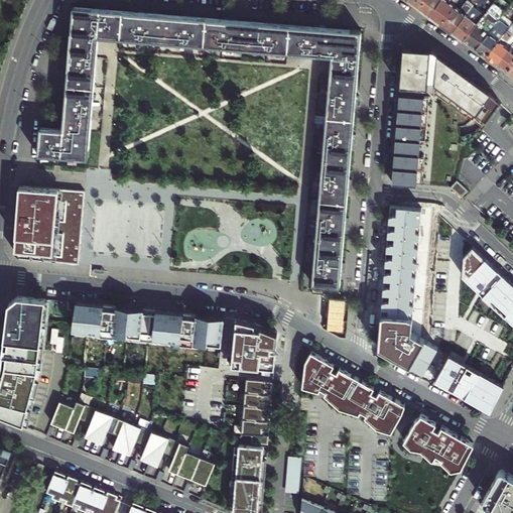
[(411,7),(416,11),(423,0),(404,0),(404,2),(411,7)]
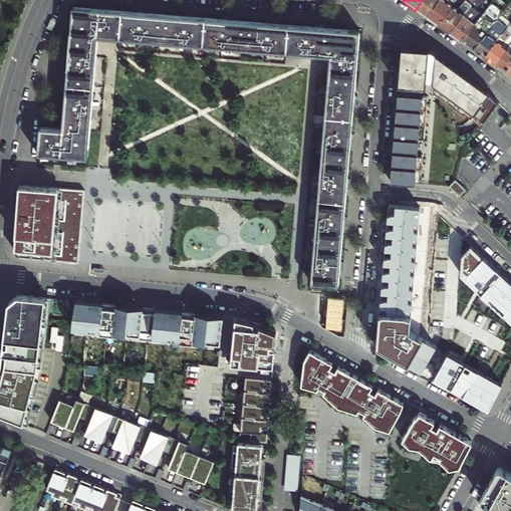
[(421,15),(425,18),(438,0),(422,0),(415,11),(421,15)]
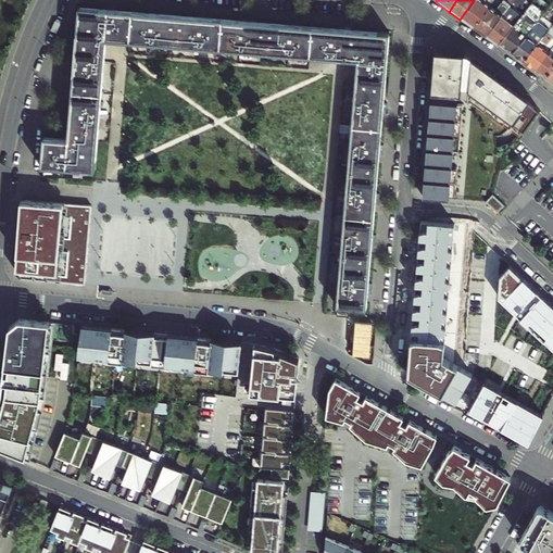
[(474,0),(460,20),(464,23),(473,29),(493,0),(474,0)]
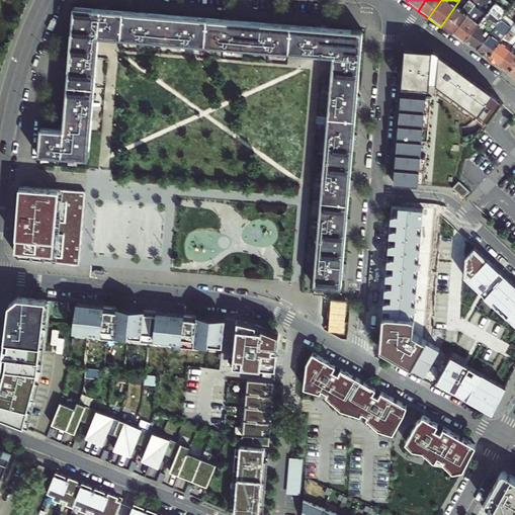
[(459,0),(440,27),(446,31),(451,35),(479,0),(459,0)]
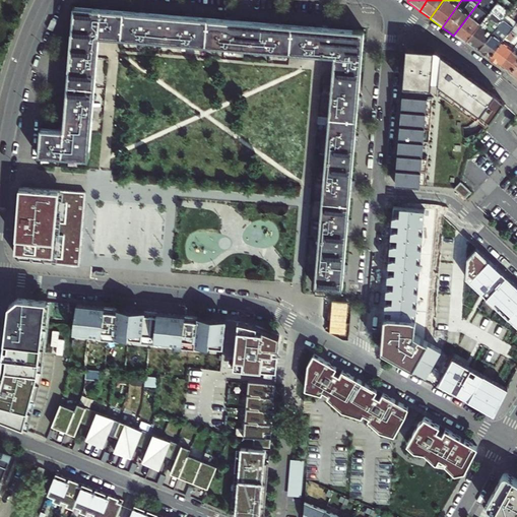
[(480,0),(453,36),(460,41),(464,44),(495,6),(499,0),(480,0)]
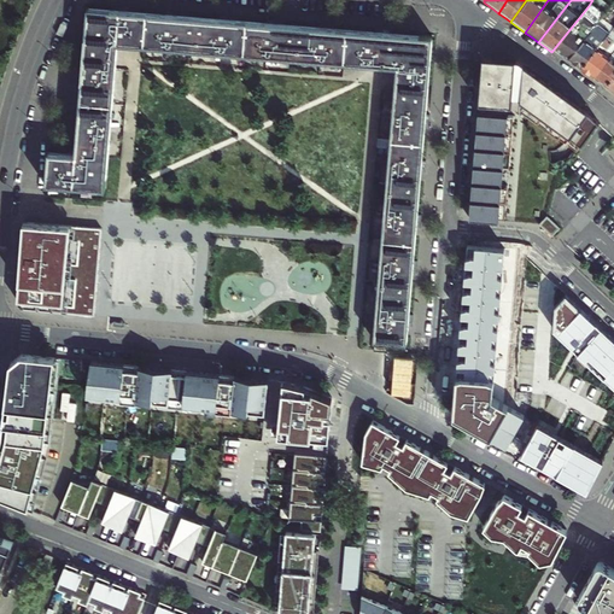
[(588,7),(551,52),(562,59),(566,62),(594,28),(591,25),(598,16),(588,7)]
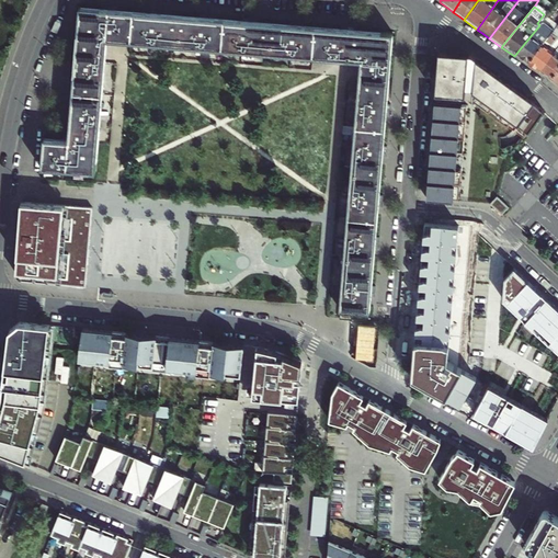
[(104,43),(359,65),(338,312),(349,312),(366,315),(368,288),(372,239),(376,190),(382,136),(385,95),(389,38),(355,35),(319,33),(269,29),(223,24),(173,20),(122,15),(78,12),(73,52),(69,101),(67,138),(66,146),(42,143),(40,160),(40,171),(93,175),(104,43)]
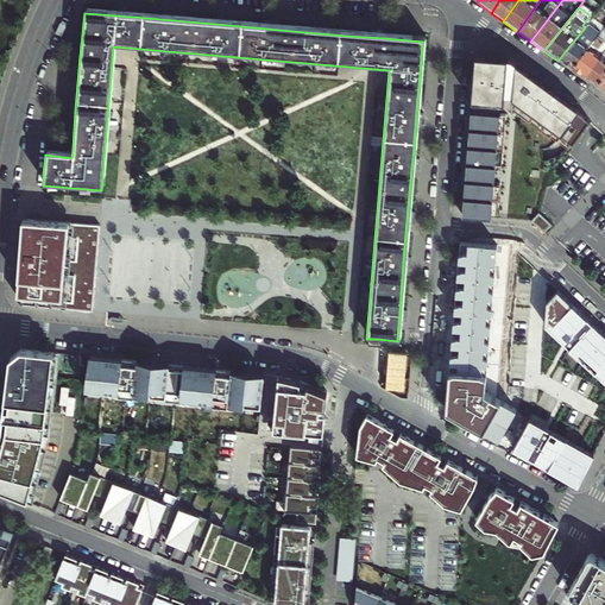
[(585,27),(558,61),(567,68),(569,70),(602,33),(590,23),(585,27)]
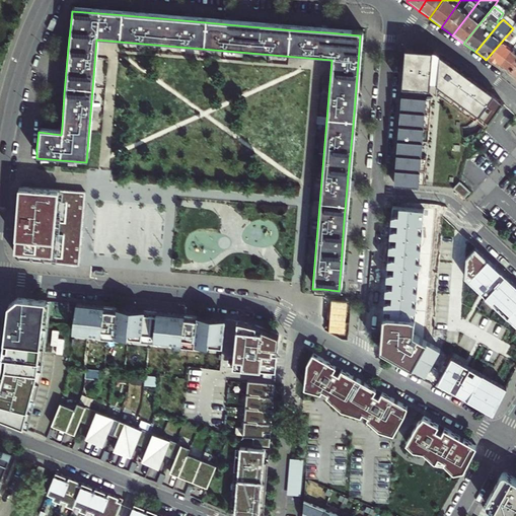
[(515,25),(513,28),(486,60),(493,65),(496,67),(515,44),(515,25)]
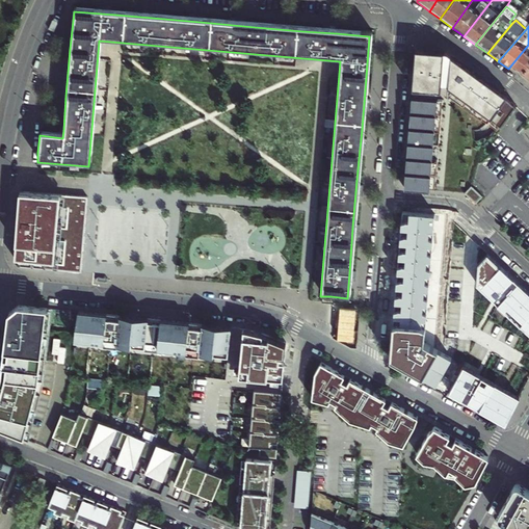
[(528,45),(508,69),(516,74),(519,77),(528,65),(528,45)]
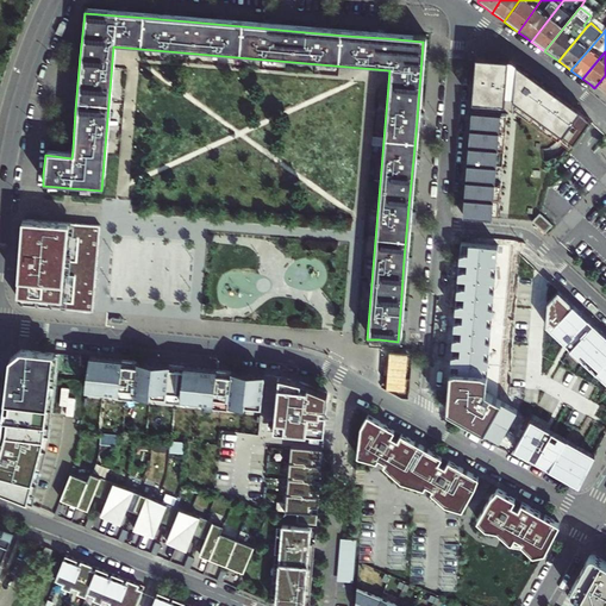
[(570,145),(587,123),(574,111),(567,106),(548,92),(523,74),(507,62),(499,62),(473,61),(468,123),(466,142),(464,157),(463,169),(463,183),(461,202),(460,219),(488,222),(495,136),(499,136),(501,101),(511,102),(570,145)]
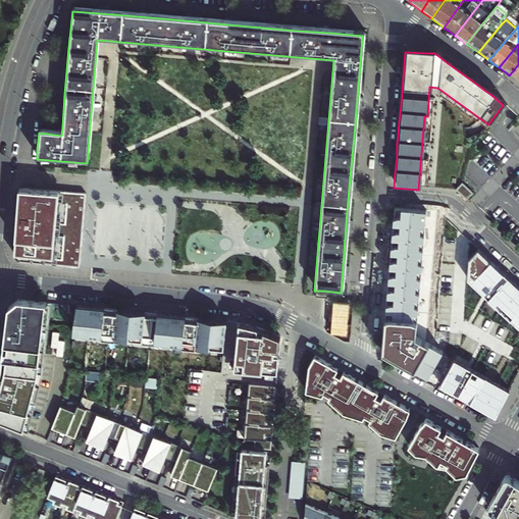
[(518,64),(509,75),(514,79),(518,83),(518,64)]
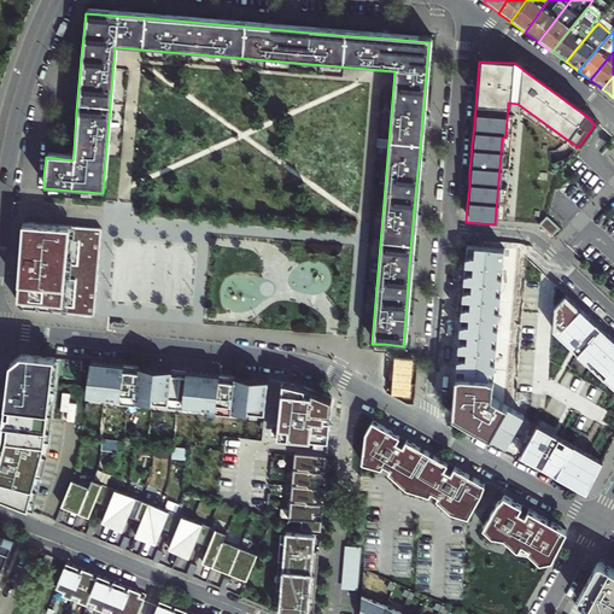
[(33,187),(44,188),(44,176),(33,175),(33,187)]
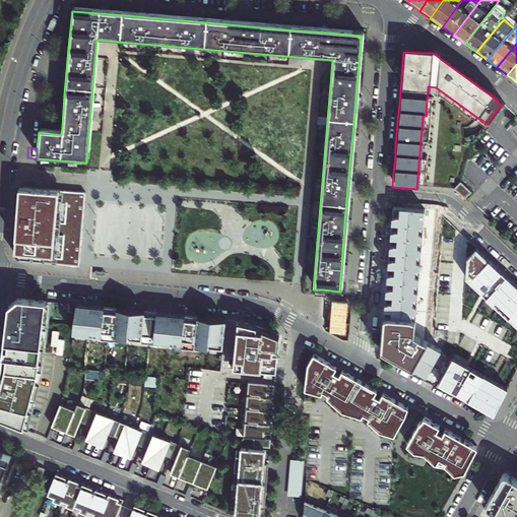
[(451,192),(462,202),(468,195),(457,184),(451,192)]
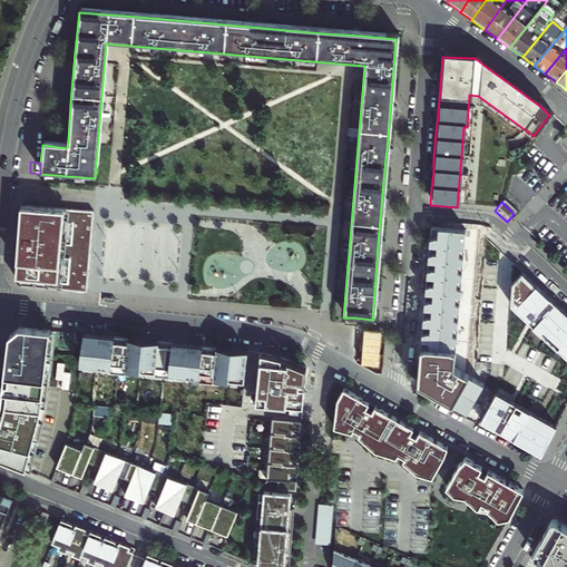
[(91,214),(19,208),(16,244),(13,282),(19,290),(33,291),(52,292),(85,295),(91,214)]
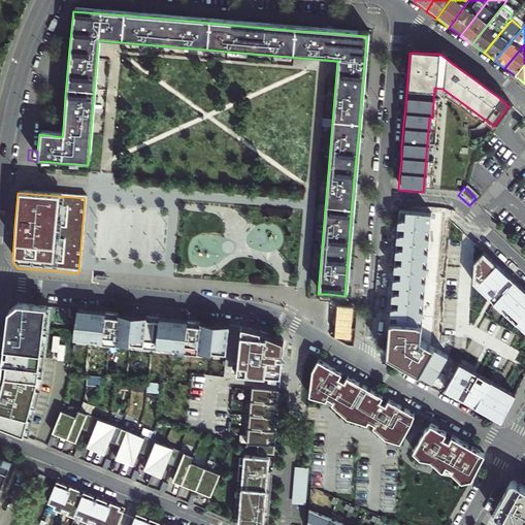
[(418,343),(429,215),(423,215),(396,212),(395,227),(394,240),(393,254),(392,270),(391,286),(390,298),(388,315),(385,353),(385,360),(430,386),(445,359),(418,343)]
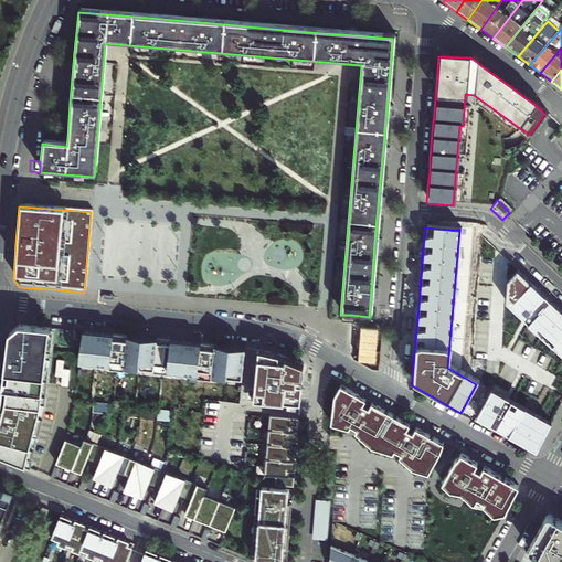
[(561,360),(561,316),(543,299),(539,295),(530,287),(515,273),(505,283),(504,306),(561,360)]
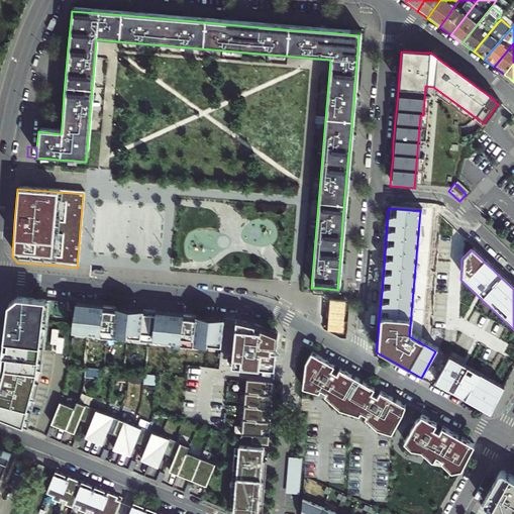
[(310,296),(320,297),(321,288),(311,288),(310,296)]
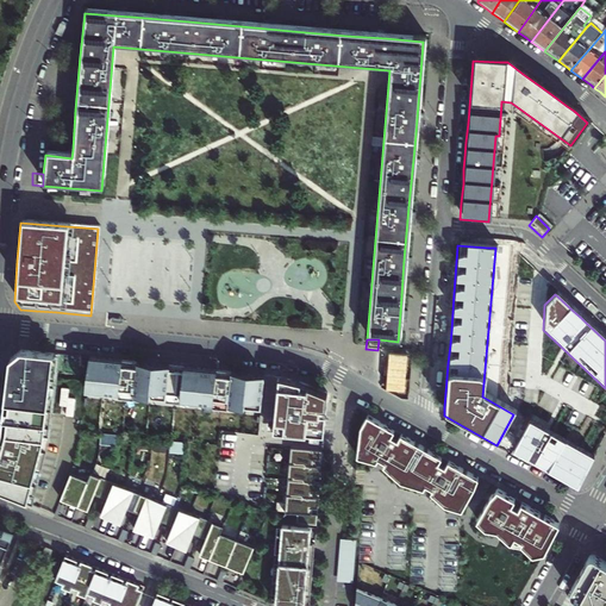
[(47,445),(56,357),(18,354),(7,362),(5,380),(0,422),(0,498),(29,510),(47,445)]
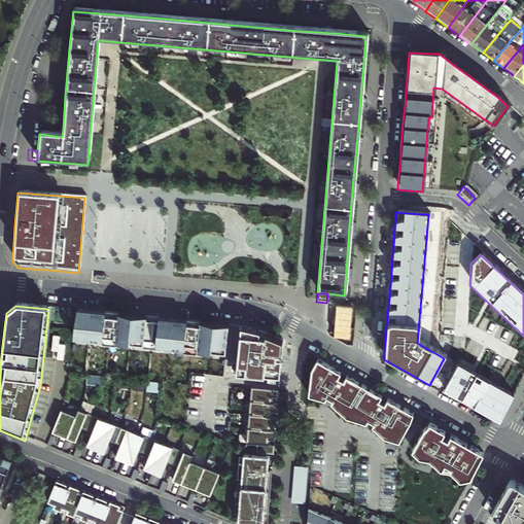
[(109,316),(75,312),(71,340),(88,342),(88,337),(94,337),(94,343),(114,345),(115,340),(120,340),(120,345),(128,346),(129,341),(134,341),(134,347),(155,349),(155,344),(161,344),(161,349),(168,350),(169,345),(174,346),(174,351),(196,353),(196,348),(202,348),(201,353),(209,354),(209,349),(215,350),(214,355),(222,356),(225,327),(188,324),(109,316)]
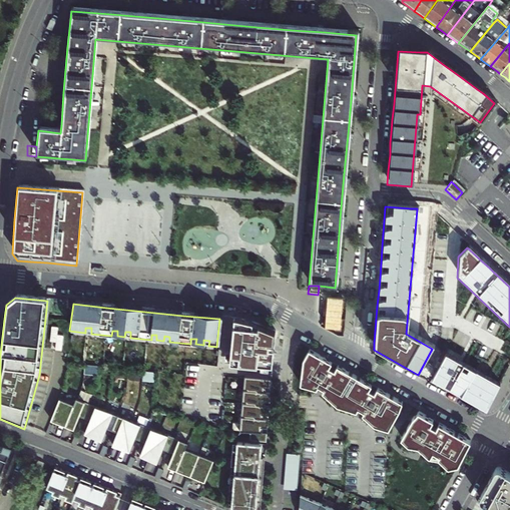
[(251,326),(232,322),(229,358),(228,366),(258,368),(266,369),(270,369),(272,352),(273,334),(264,331),(251,326)]
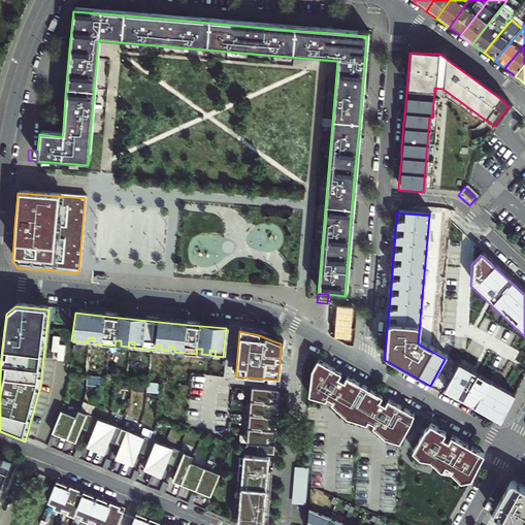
[(350,382),(316,363),(310,374),(307,399),(325,403),(326,400),(332,403),(331,406),(346,421),(365,425),(367,423),(373,426),(371,429),(383,440),(399,444),(409,424),(413,416),(390,403),(350,382)]
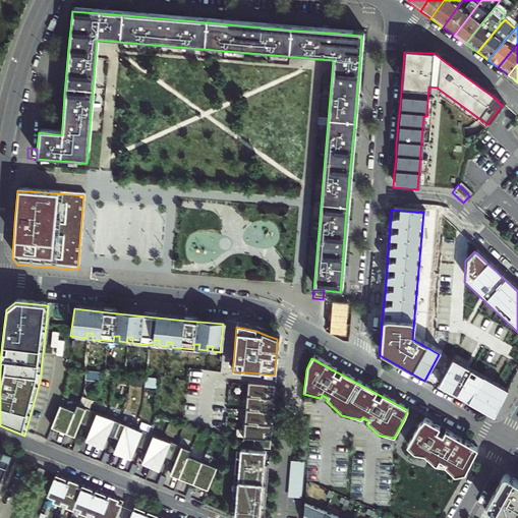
[(480,411),(493,418),(506,392),(459,365),(451,361),(437,387),(450,394),(460,400),(470,405),(480,411)]
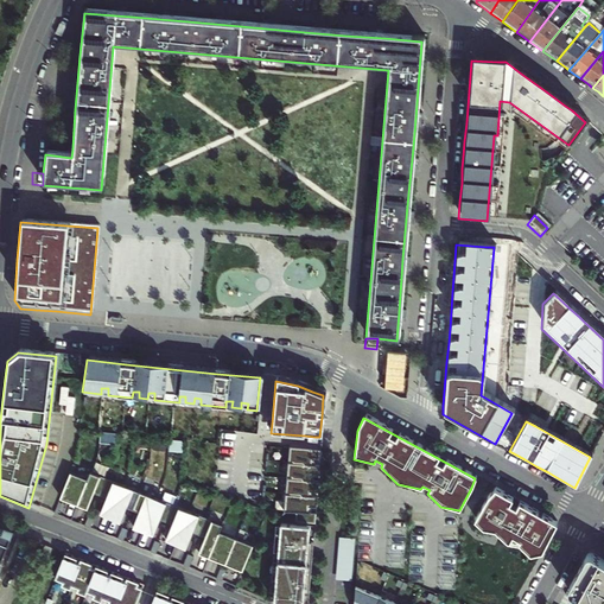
[(114,437),(97,436),(96,446),(113,447),(114,437)]
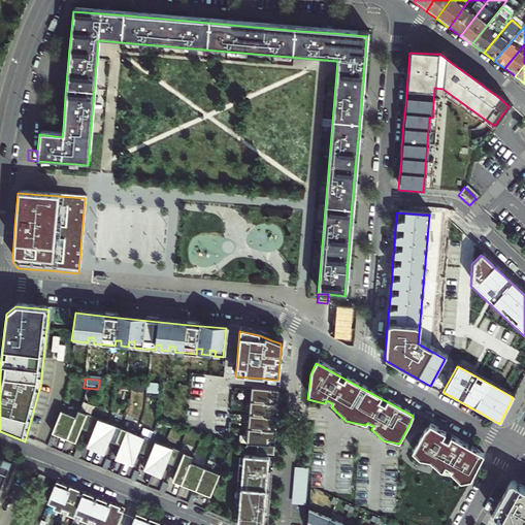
[(127,385),(117,384),(117,391),(127,392),(127,385)]
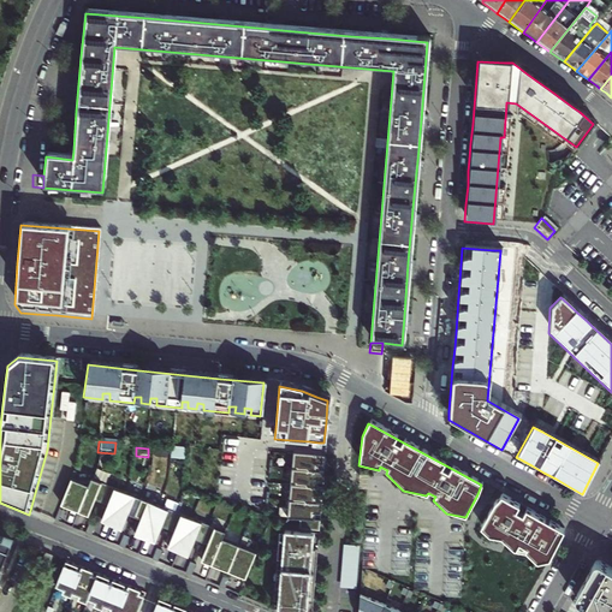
[(184,450),(170,447),(168,459),(183,462),(184,450)]
